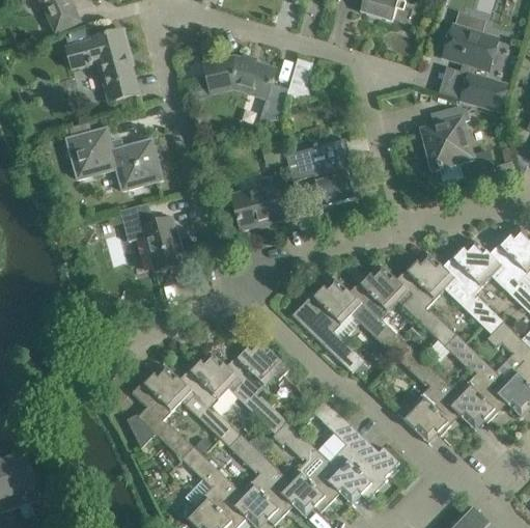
[(39,0),(55,31),(79,20),(70,0),(39,0)]
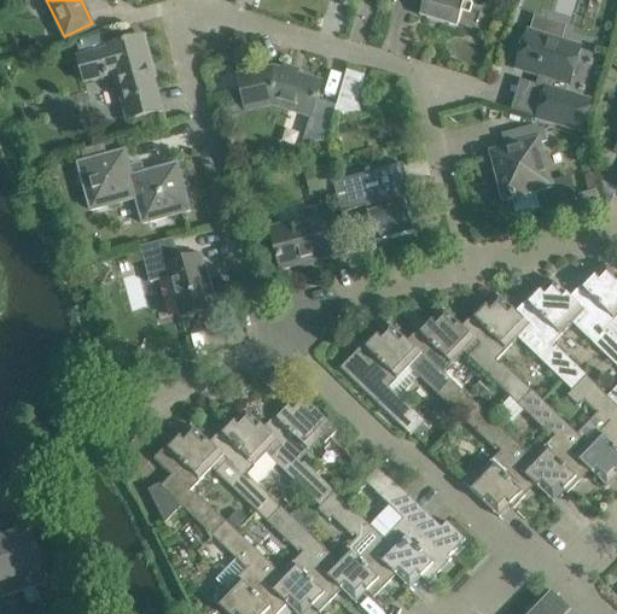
[(421,0),(418,12),(455,24),(463,0),(469,1),(469,0),(421,0)]
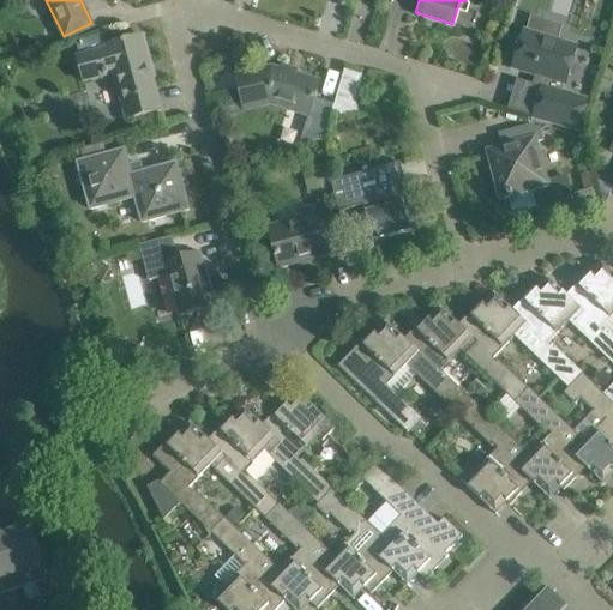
[(576,44),(535,31),(523,28),(511,64),(548,76),(546,85),(541,84),(533,114),(576,127),(586,97),(560,89),(563,80),(565,80),(576,44)]
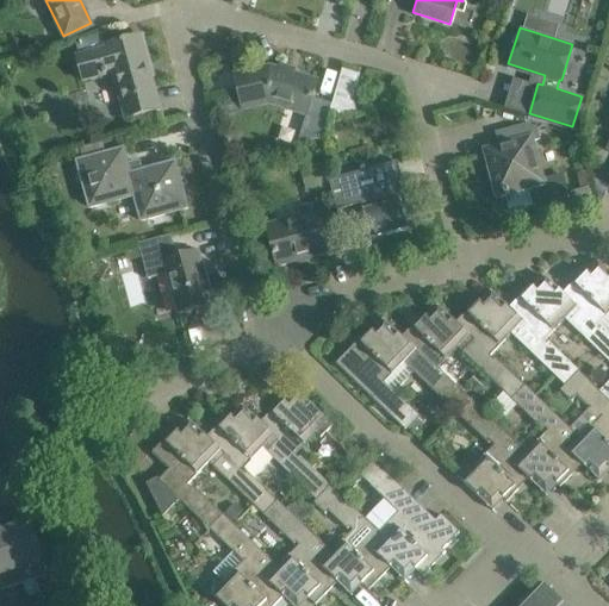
[(124,116),(159,106),(140,32),(105,42),(105,45),(75,54),(82,77),(112,69),(124,116)]
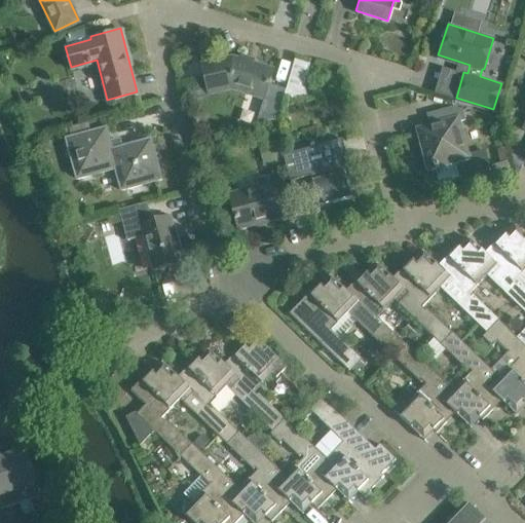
[(232,54),(201,62),(209,91),(231,86),(263,97),(256,119),(275,118),(285,85),(268,80),(272,67),(254,62),(239,57),(232,54)]
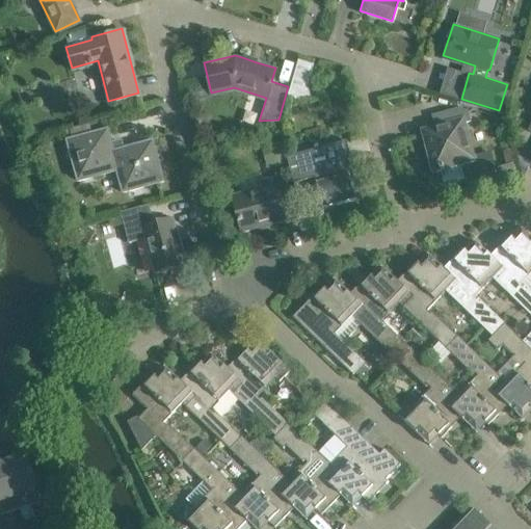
[(313,62),(297,58),(287,96),(311,95),(307,83),(313,62)]
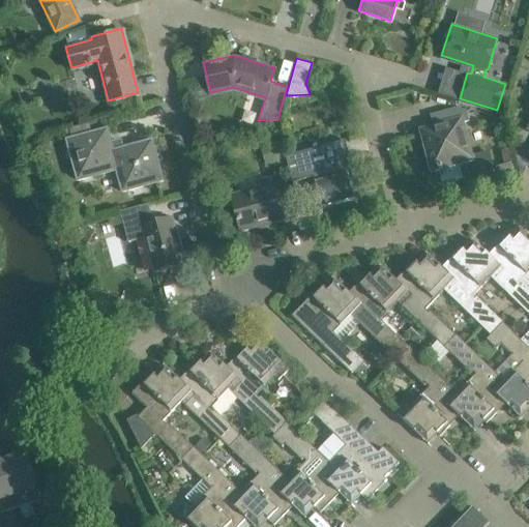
[(468,155),(462,132),(459,120),(467,118),(464,106),(456,106),(431,113),(434,126),(423,129),(427,142),(422,143),(430,170),(459,163),(463,175),(492,168),(487,150),(468,155)]
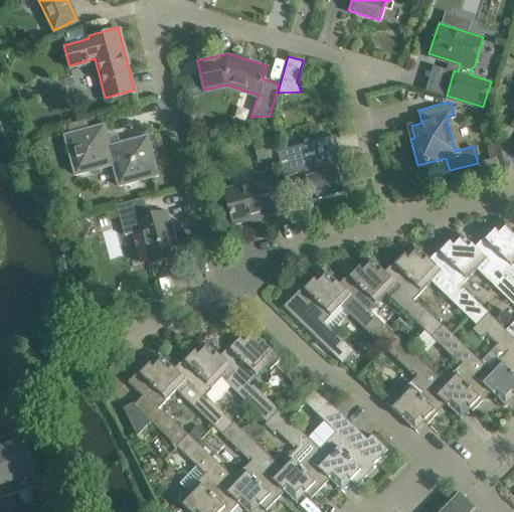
[(103,123),(64,134),(74,173),(113,162),(119,184),(157,173),(147,134),(109,145),(103,123)]
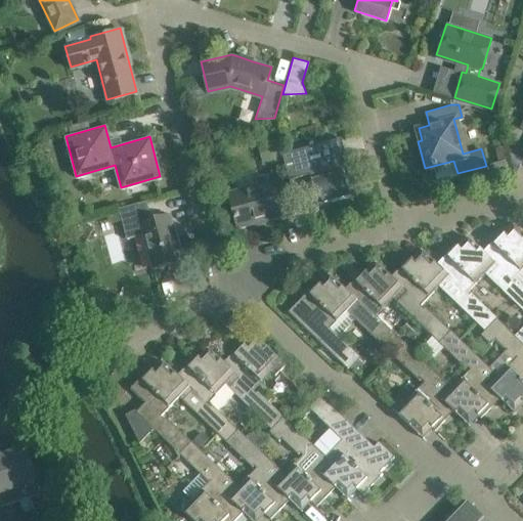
[(340,136),(318,142),(281,153),(289,178),(311,172),(312,176),(310,177),(317,203),(350,193),(343,168),(341,169),(340,164),(347,162),(340,136)]
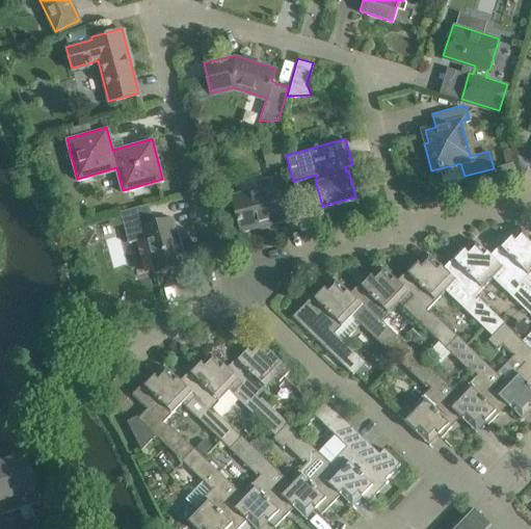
[(264,147),(269,164),(281,161),(275,143),(264,147)]
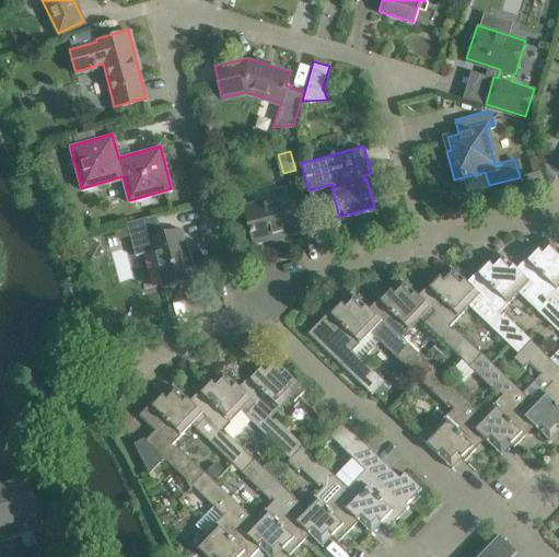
[(278,195),(243,204),(254,242),(271,238),(286,233),(304,229),(304,232),(316,229),(310,205),(298,208),(291,183),(276,187),(278,195)]
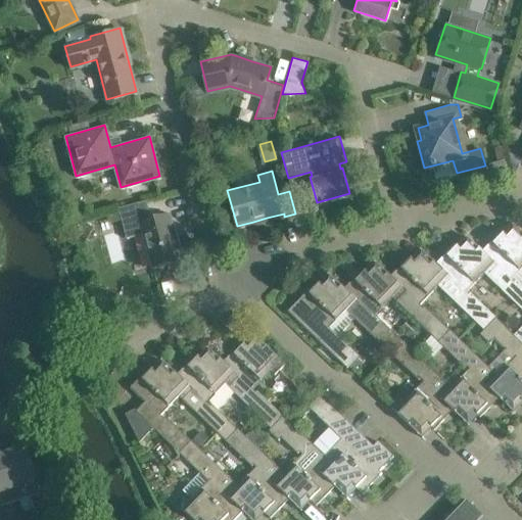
[(142,232),(151,267),(182,258),(175,231),(174,231),(168,211),(150,217),(145,199),(117,206),(126,237),(142,232)]
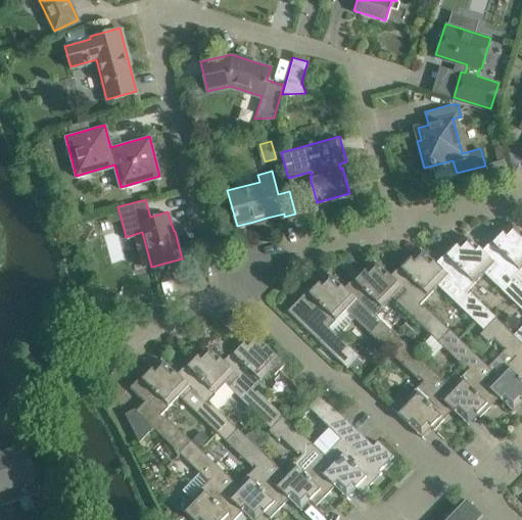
[(486,274),(521,308),(521,284),(515,278),(514,280),(511,277),(521,265),(521,231),(512,222),(503,231),(501,229),(481,248),(483,250),(483,251),(496,264),(486,274)]
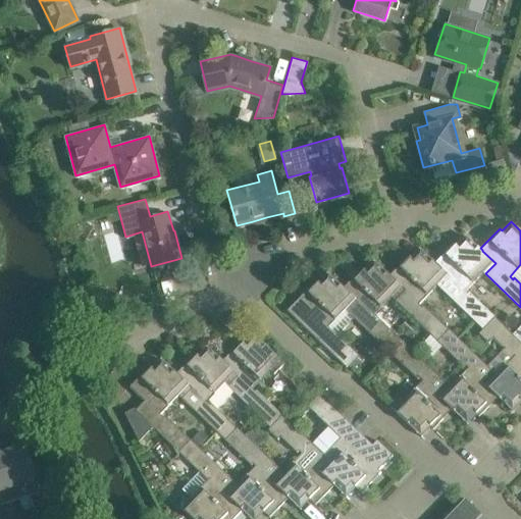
[(436,263),(450,275),(439,286),(455,301),(474,319),(485,307),(468,291),(467,292),(464,289),(482,270),(485,273),(496,263),(482,251),(482,250),(480,248),(465,234),(456,244),(455,243),(454,241),(444,252),(446,254),(436,263)]
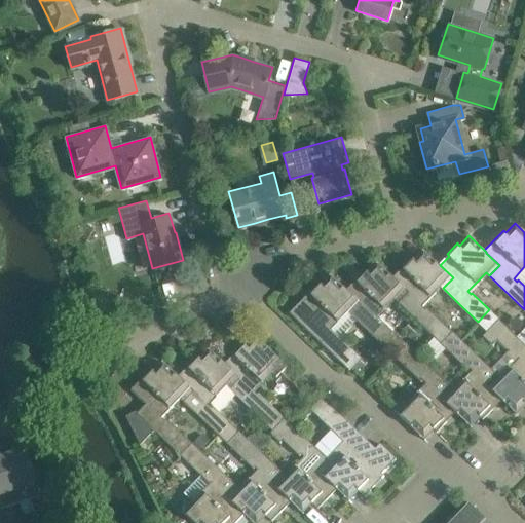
[(440,265),(438,263),(422,248),(413,258),(411,256),(401,266),(403,268),(394,277),(406,291),(397,301),(440,342),(452,330),(425,305),(424,307),(421,304),(440,285),(443,288),(453,277),(440,265)]
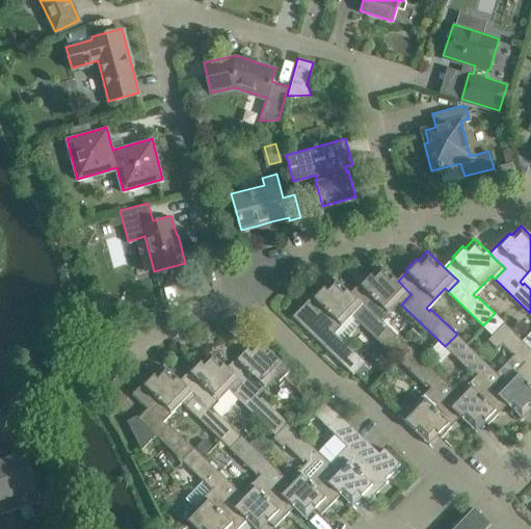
[(354,317),(359,320),(399,360),(410,347),(383,321),(382,323),(379,320),(398,301),(401,305),(410,294),(398,281),(380,264),(371,273),(368,271),(349,291),(353,295),(353,296),(365,307),(354,317)]
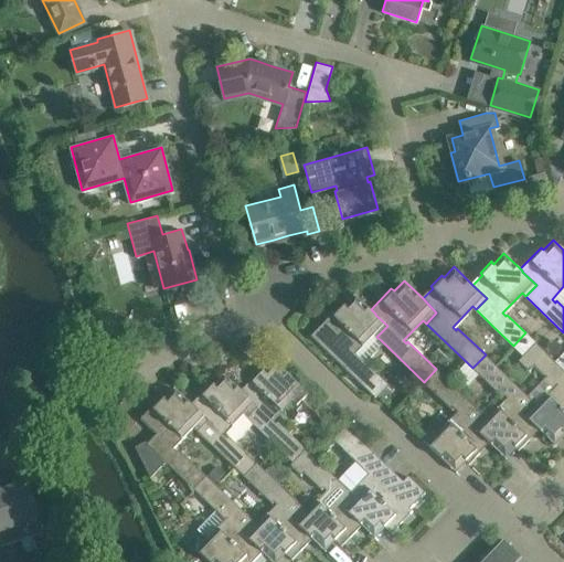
[(387,326),(375,315),(375,314),(371,309),(354,294),(344,304),(341,301),(310,335),(374,395),(386,382),(363,359),(381,340),(376,337),(387,326)]
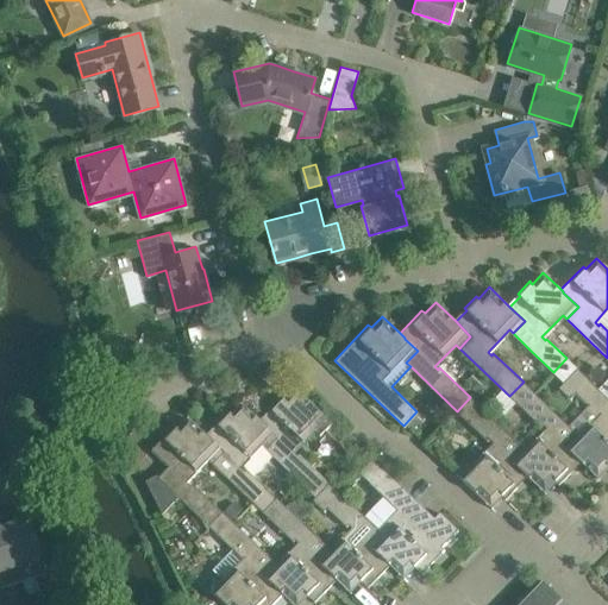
[(607,398),(597,388),(577,367),(563,382),(558,386),(569,397),(574,392),(594,411),(596,409),(599,413),(577,434),(574,430),(563,442),(578,458),(577,458),(597,477),(607,466),(607,398)]
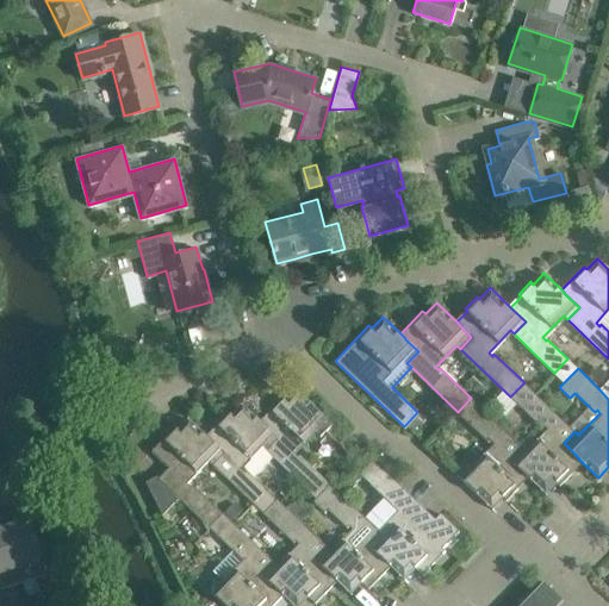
[(608,376),(598,388),(608,399),(608,376)]
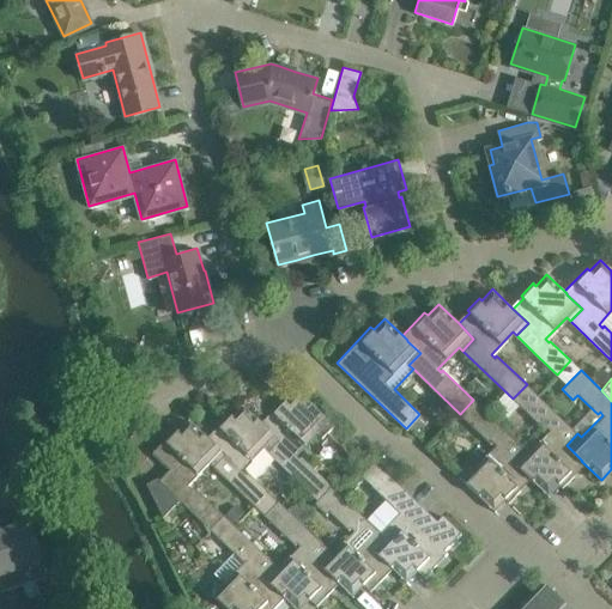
[(577,433),(534,393),(527,384),(513,399),(544,428),(545,426),(550,430),(528,452),(523,449),(513,461),(528,475),(527,475),(547,495),(558,483),(562,486),(574,474),(571,472),(581,461),(582,461),(567,445),(577,433)]
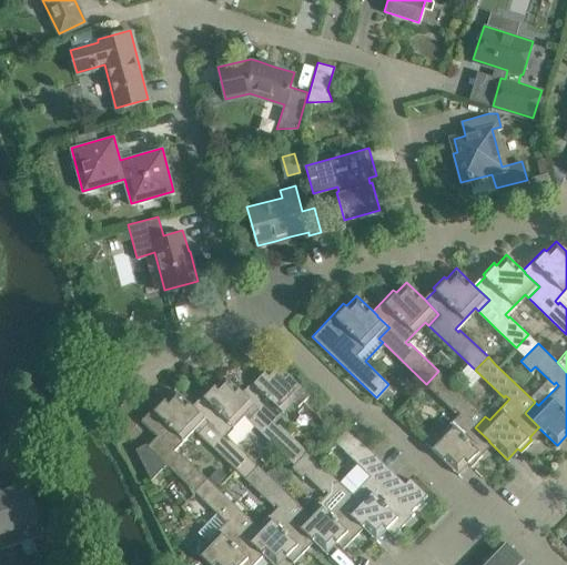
[(254,425),(284,454),(294,464),(306,451),(279,423),(276,425),(273,422),(293,401),(297,405),(309,393),(275,361),(264,372),(262,370),(251,381),(253,383),(244,393),(246,395),(245,395),(257,407),(247,419),(254,425)]
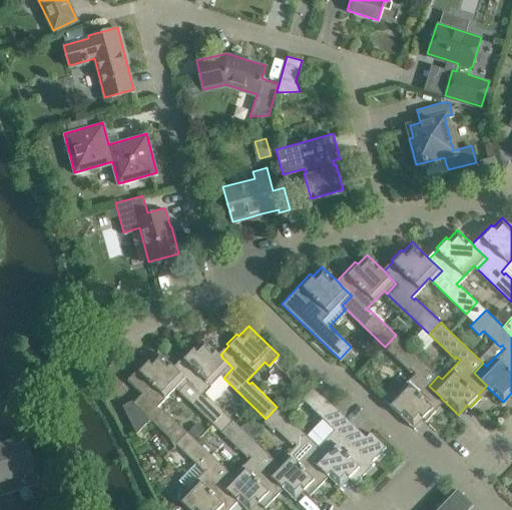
[(433,407),(441,398),(442,398),(429,386),(438,376),(396,335),(385,347),(410,371),(412,370),(415,372),(397,391),(393,387),(383,398),(413,427),(422,417),(425,420),(435,409),(433,407)]
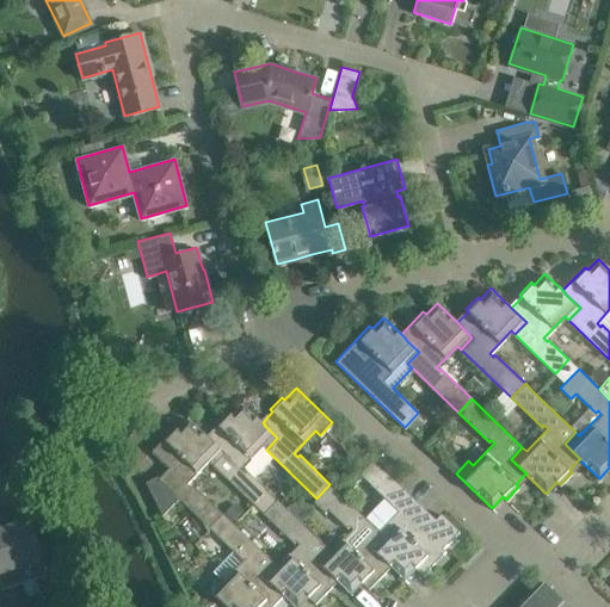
[(209,437),(208,438),(223,452),(213,464),(252,502),(263,513),(276,499),(253,476),(273,457),(266,450),(277,438),(264,425),(265,425),(263,422),(242,403),(232,414),(228,412),(216,423),(219,426),(209,437)]
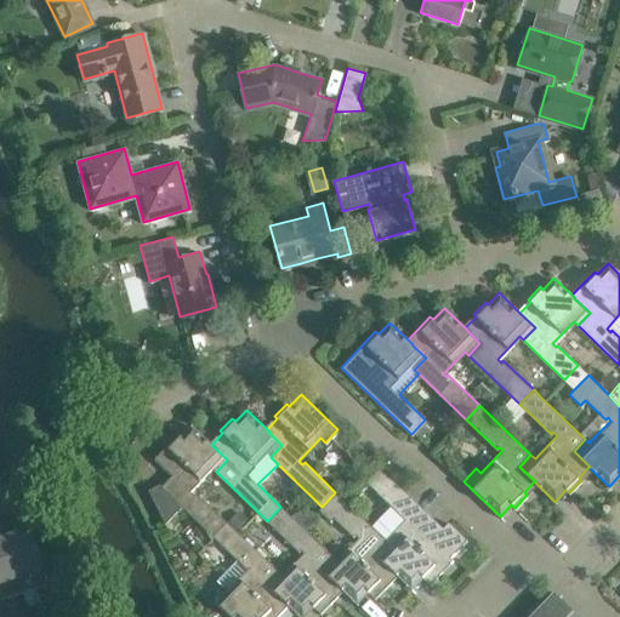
[(146,489),(146,490),(159,525),(178,504),(212,536),(226,521),(195,491),(193,493),(189,490),(211,468),(216,472),(227,460),(211,445),(212,444),(192,424),(181,435),(177,433),(154,457),(171,474),(160,486),(159,484),(146,489)]
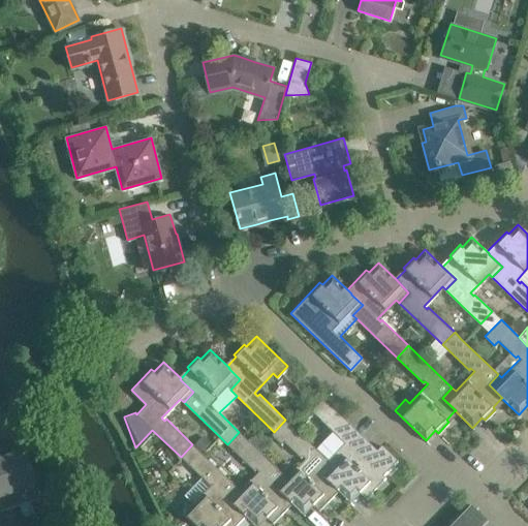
[(316,405),(311,410),(320,419),(333,430),(344,442),(328,460),(330,461),(319,471),(333,485),(334,486),(338,490),(350,501),(360,492),(365,497),(384,476),(382,474),(397,459),(381,444),(381,443),(376,449),(344,419),(338,412),(332,406),(323,398),(316,405)]
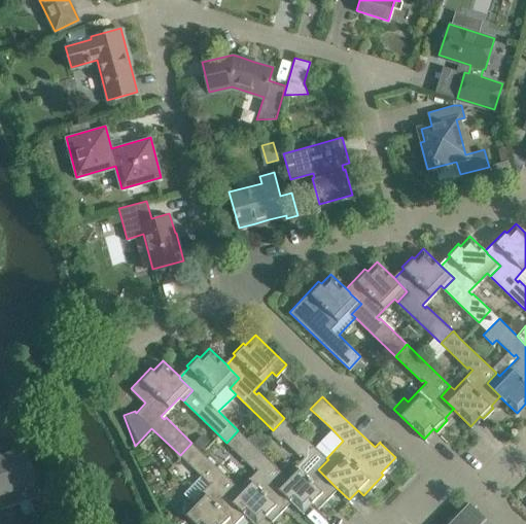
[(337,488),(332,484),(331,483),(318,469),(328,459),(284,418),(273,430),(299,455),(301,453),(304,456),(285,476),(282,472),(272,482),(285,495),(284,495),(302,512),(312,502),(317,508),(337,488)]
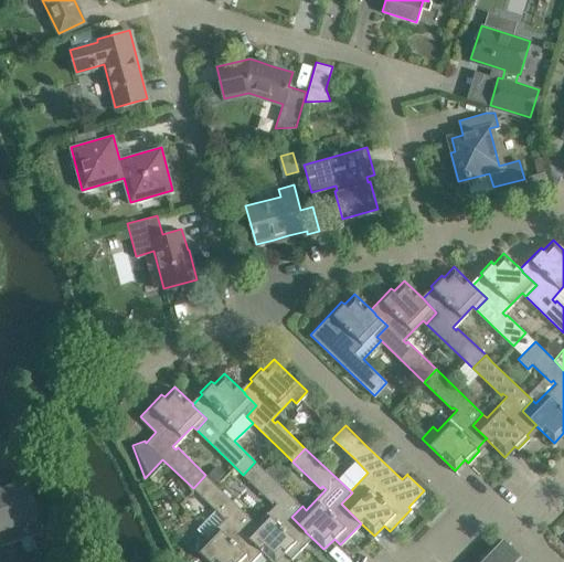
[(255,462),(243,475),(270,501),(273,500),(276,502),(256,523),(253,520),(242,531),(254,542),(253,542),(261,550),(273,561),(274,561),(285,552),(287,554),(298,543),(296,541),(305,531),(306,531),(291,517),(302,506),(255,462)]
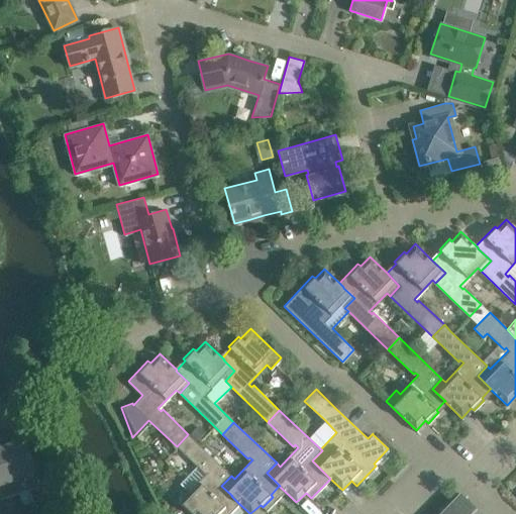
[(36,485),(20,433),(11,436),(13,442),(1,446),(11,481),(15,492),(36,485)]
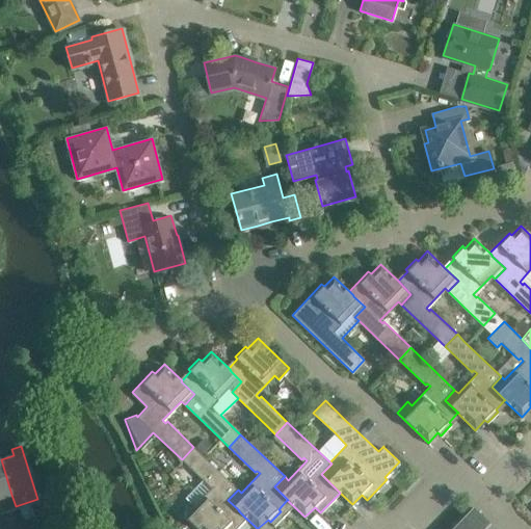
[(190,501),(180,512),(197,528),(234,528),(245,518),(238,510),(239,510),(228,500),(238,490),(203,455),(202,454),(194,447),(193,447),(182,459),(202,479),(185,497),(190,501)]
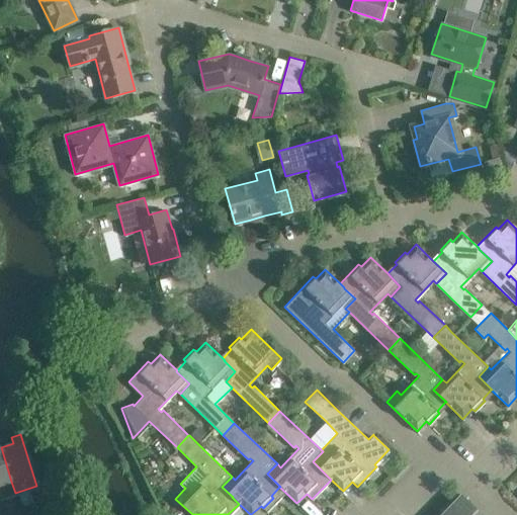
[(0,497),(15,493),(11,482),(1,447),(0,447),(0,497)]
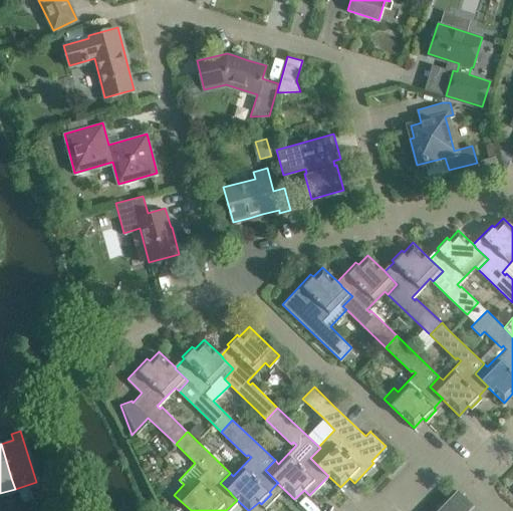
[(459,491),(439,510),(479,510),(474,505),(459,491)]
